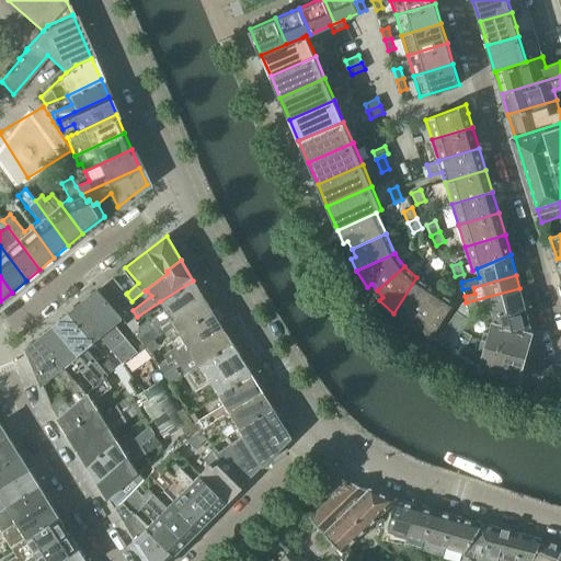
[(98,289),(96,290),(117,312),(132,301),(126,294),(127,293),(115,277),(99,290),(98,289)]
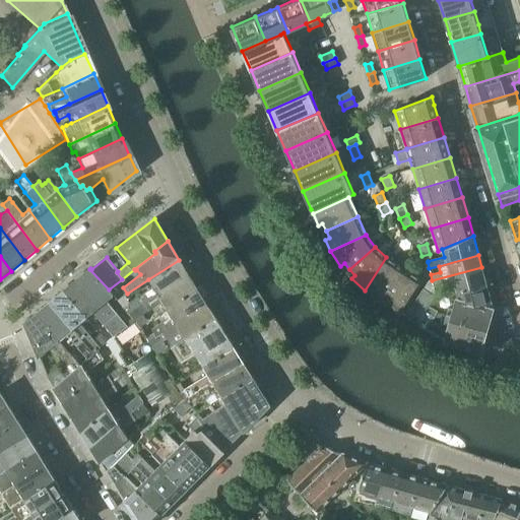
[(378,294),(384,298),(403,268),(386,257),(365,290),(376,298),(378,294)]
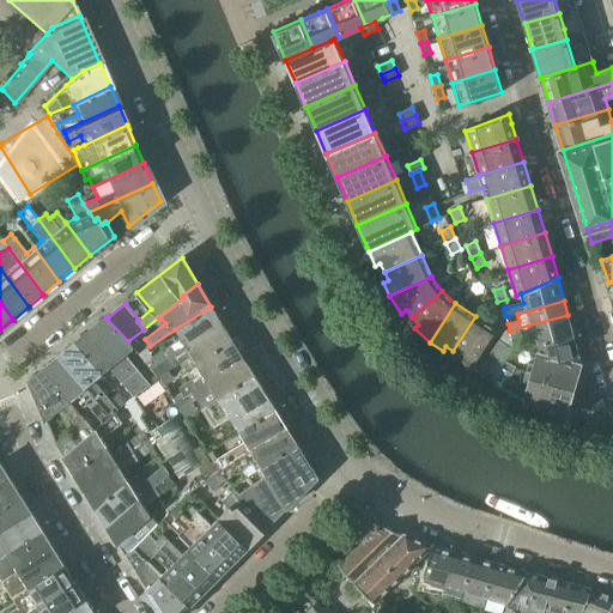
[(144,362),(151,370),(222,323),(211,307),(175,329),(181,338),(144,362)]
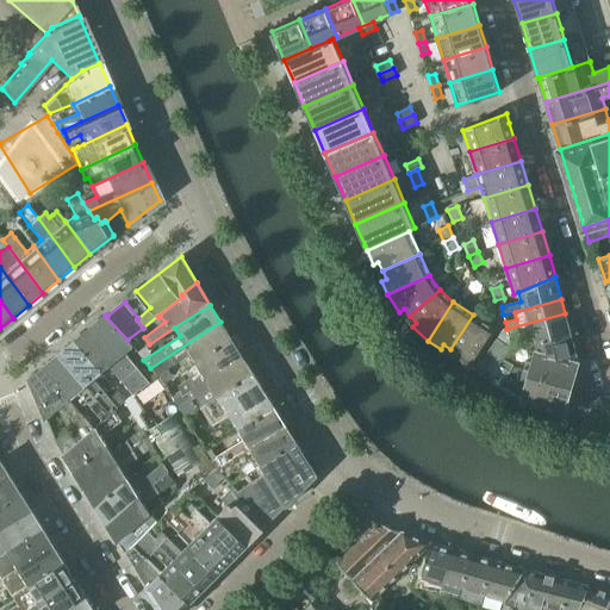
[(533,343),(535,343),(571,335),(565,313),(506,329),(509,336),(520,332),(521,336),(530,334),(533,343)]
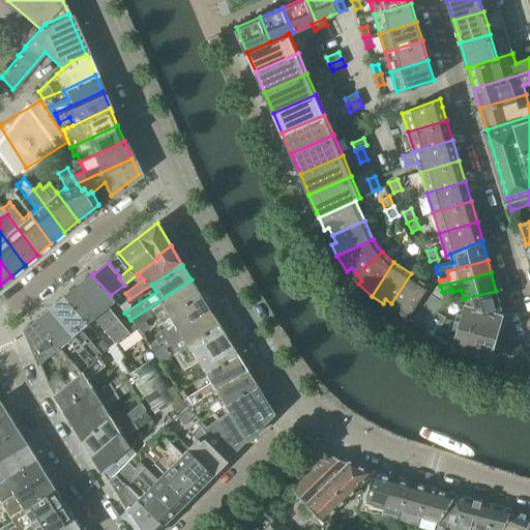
[(411,273),(391,303),(399,307),(395,312),(408,319),(430,286),(411,273)]
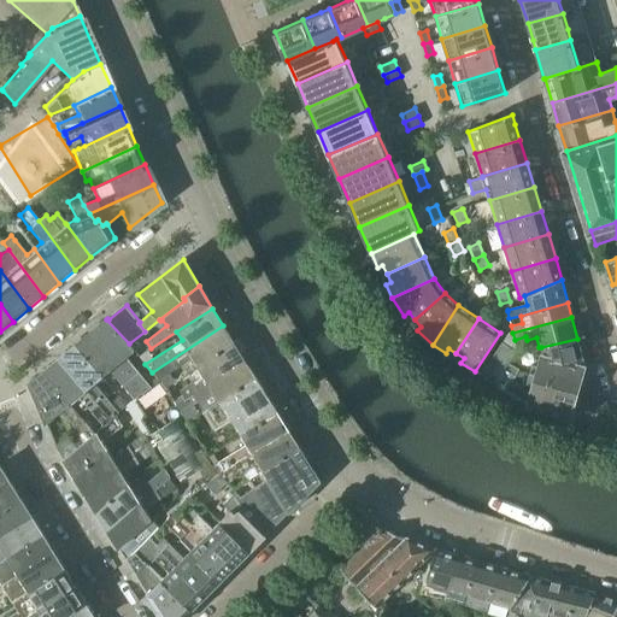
[(89,333),(142,393),(142,394),(151,388),(127,357),(135,351),(129,344),(106,319),(89,333)]
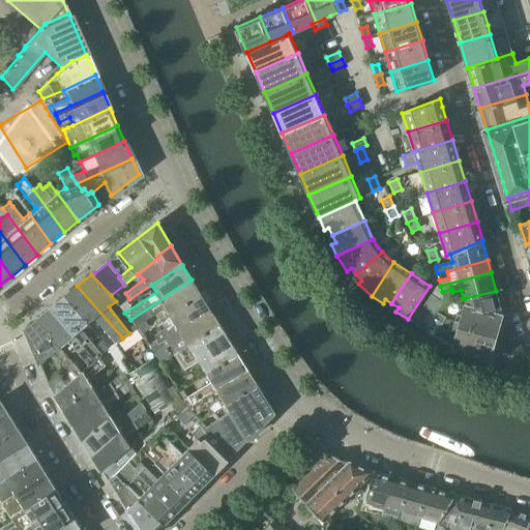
[(136,326),(145,320),(166,306),(171,315),(202,295),(192,280),(130,320),(136,326)]
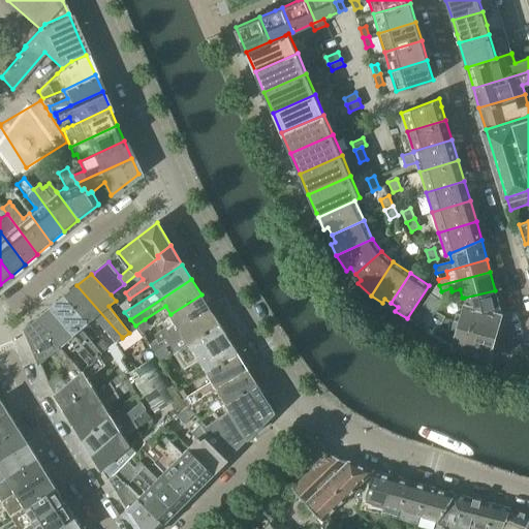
[(64,297),(88,323),(94,317),(115,342),(122,337),(76,285),(64,297)]
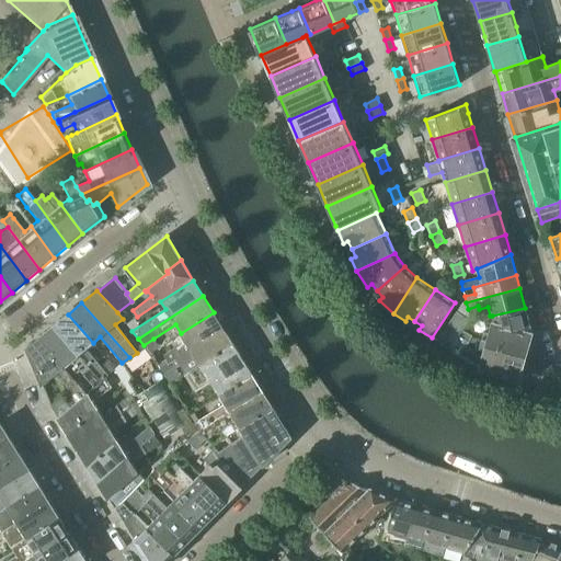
[(493,322),(488,333),(531,333),(525,308),(492,316),(493,322)]
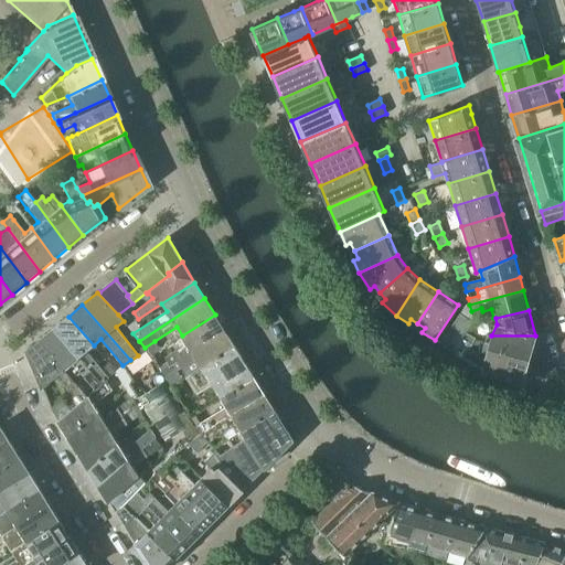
[(440,343),(451,351),(470,321),(459,313),(440,343)]
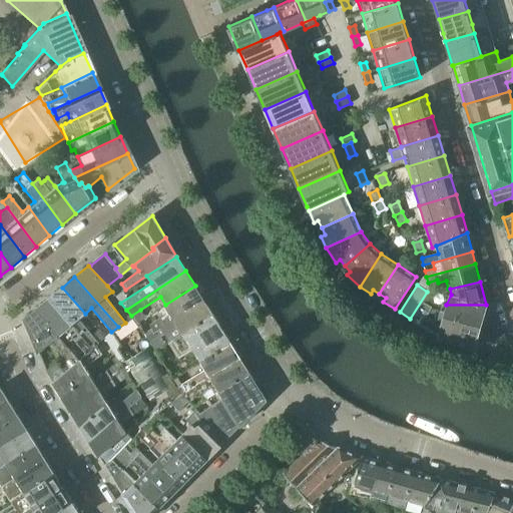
[(153,333),(160,329),(204,301),(195,286),(165,305),(169,312),(155,321),(156,321),(149,325),(153,333)]
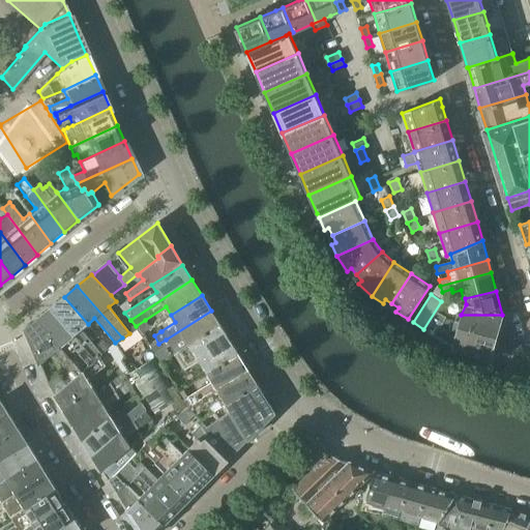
[(102,354),(95,346),(82,329),(88,324),(64,297),(51,308),(95,360),(99,357),(102,354)]
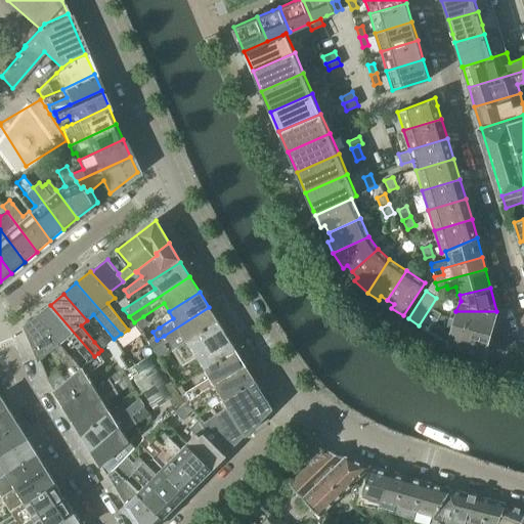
[(37,316),(71,355),(78,349),(88,361),(94,356),(50,305),(37,316)]
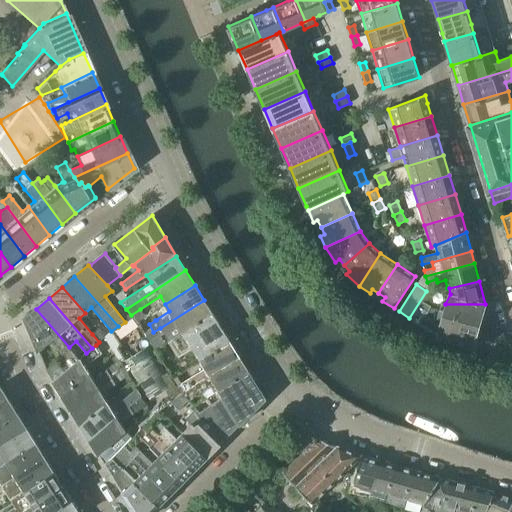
[(160,328),(169,341),(212,314),(204,300),(160,328)]
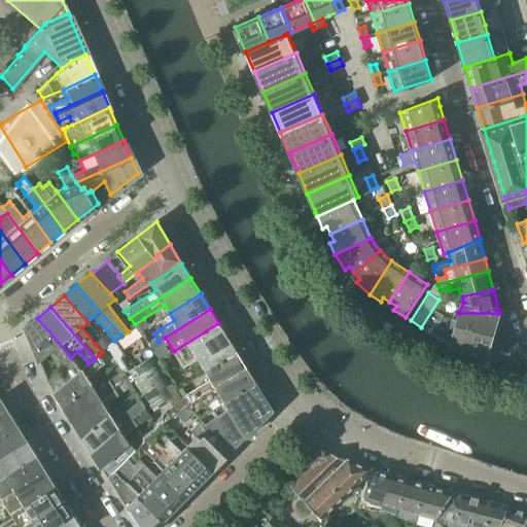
[(452,311),(450,322),(493,334),(499,313),(458,313),(452,311)]
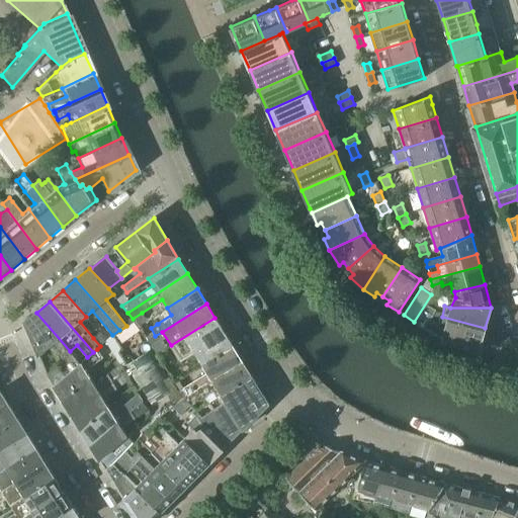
[(433,315),(423,310),(415,323),(425,329),(433,315)]
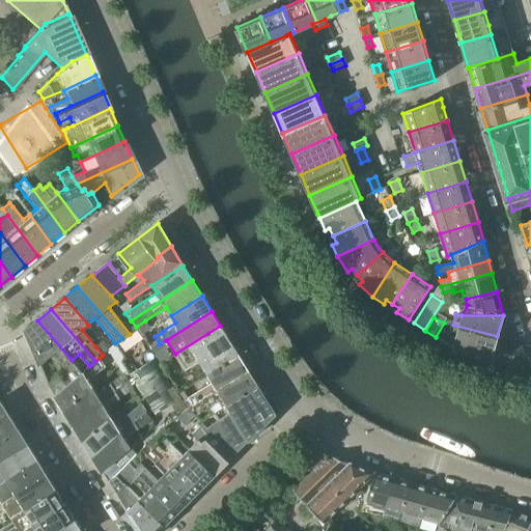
[(66,367),(55,378),(58,382),(59,381),(62,384),(64,382),(66,385),(82,372),(37,320),(25,330),(39,364),(54,353),(66,367)]
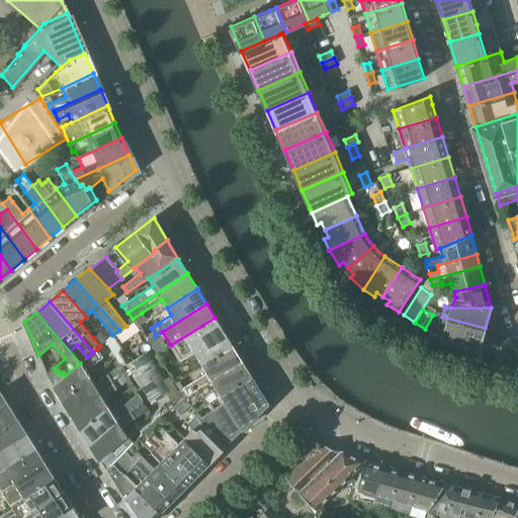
[(142,313),(133,319),(134,321),(138,326),(138,327),(147,321),(142,313)]
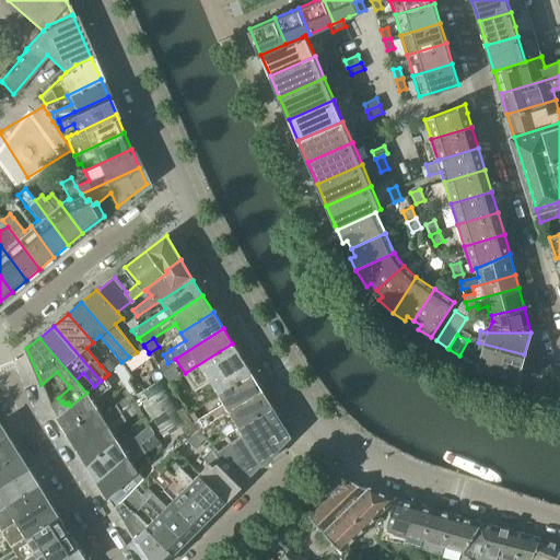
[(524,354),(478,342),(475,353),(480,356),(478,366),(480,368),(509,375),(517,378),(524,354)]
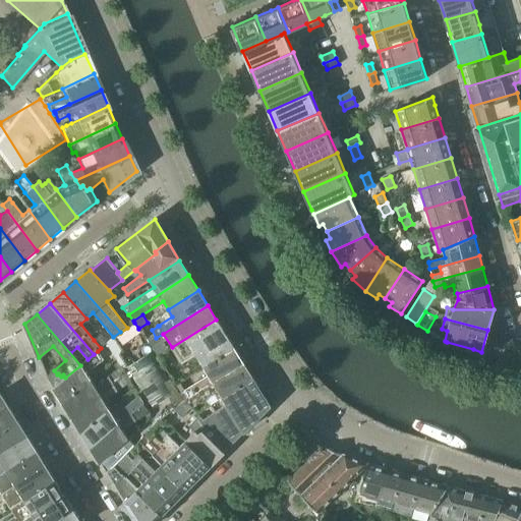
[(199,360),(205,368),(235,349),(216,320),(172,347),(168,349),(180,366),(175,370),(178,374),(199,360)]
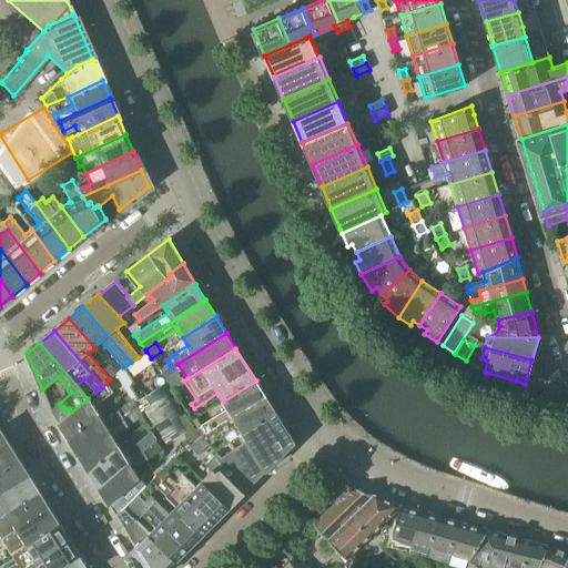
[(184,430),(192,444),(202,437),(198,428),(195,424),(192,426),(150,358),(135,367),(119,378),(127,391),(132,398),(138,406),(143,415),(163,444),(184,430)]
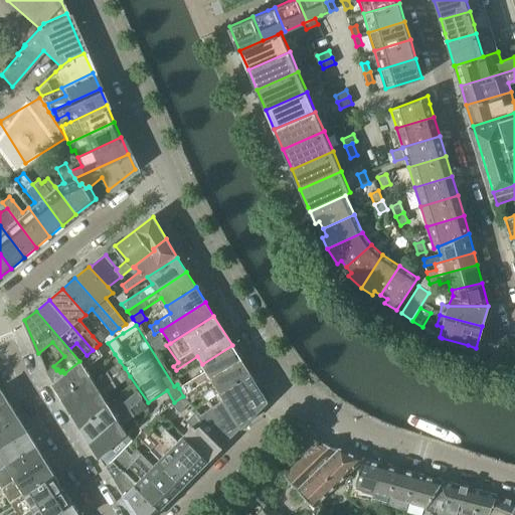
[(93,336),(100,344),(105,339),(99,331),(93,336)]
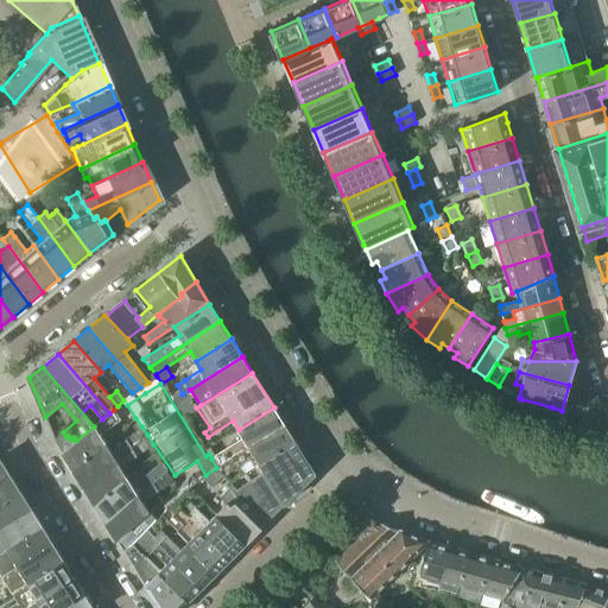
[(211,458),(216,468),(284,424),(274,407),(239,430),(244,437),(211,458)]
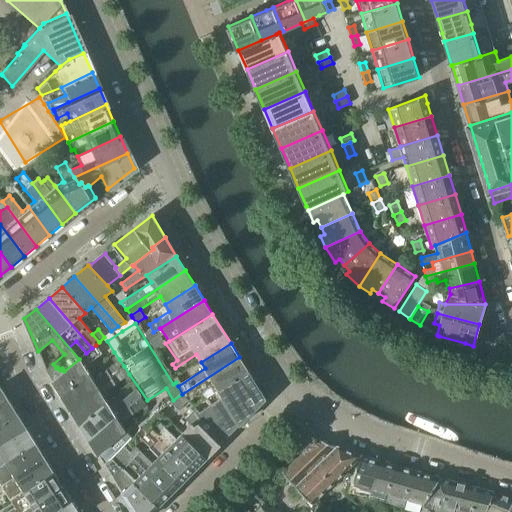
[(47,369),(46,369),(63,396),(90,373),(85,365),(102,354),(96,345),(92,348),(86,353),(79,359),(64,371),(62,368),(60,370),(57,367),(56,368),(53,364),(47,369)]
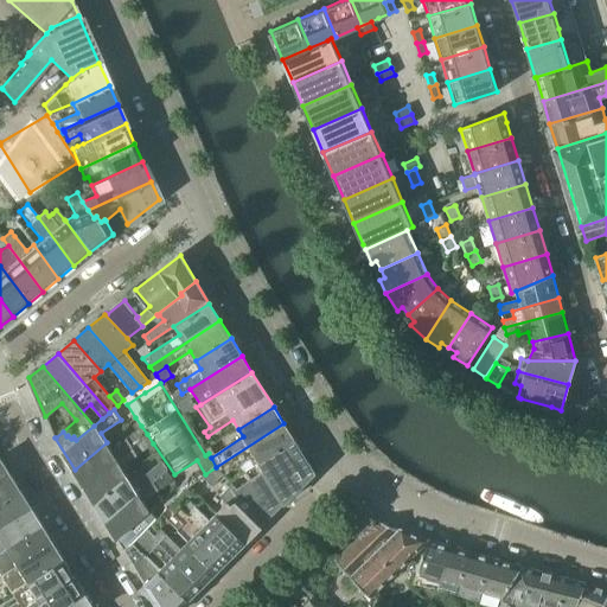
[(248,470),(259,462),(294,440),(283,423),(216,467),(216,468),(222,474),(238,465),(243,473),(248,470)]
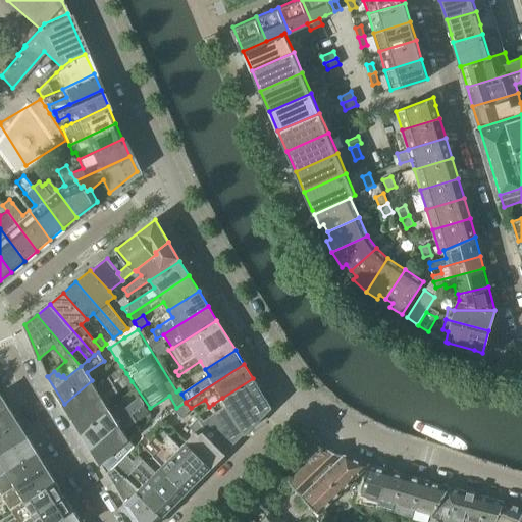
[(64,404),(73,418),(126,373),(121,366),(96,387),(92,380),(64,404)]
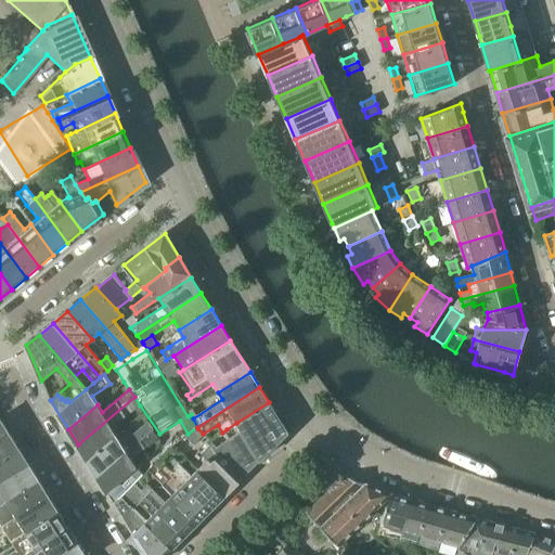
[(78,444),(87,460),(117,436),(112,428),(140,405),(134,397),(78,444)]
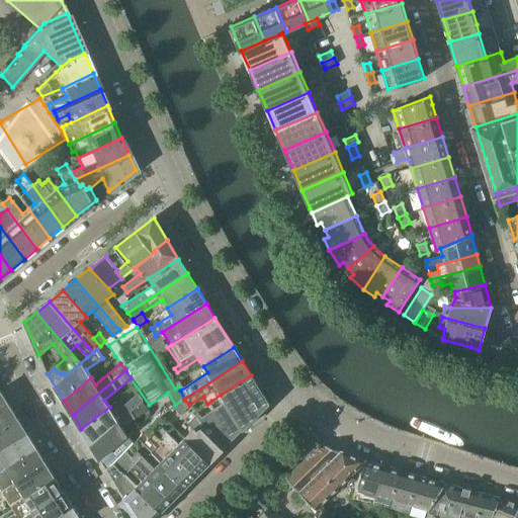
[(211,412),(202,418),(206,424),(260,390),(251,375),(221,395),(226,403),(211,411),(211,412)]
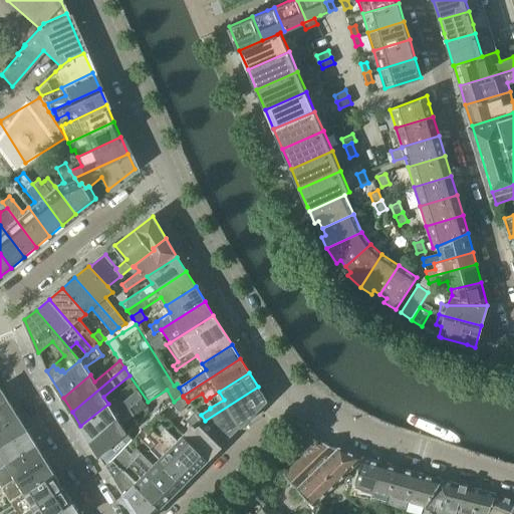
[(192,426),(183,434),(209,459),(226,441),(266,401),(258,387),(205,421),(201,415),(196,410),(186,420),(192,426)]
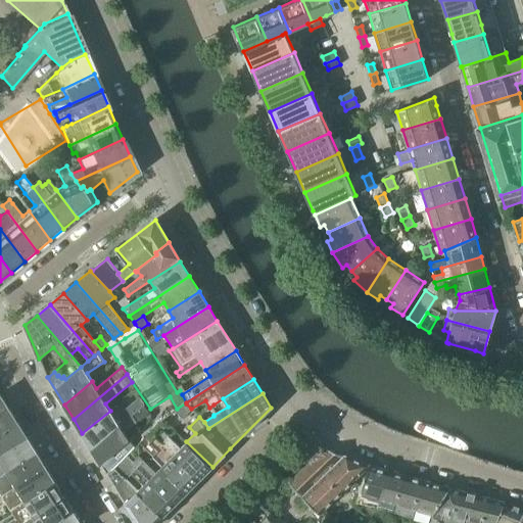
[(0,434),(18,423),(0,394),(0,434)]
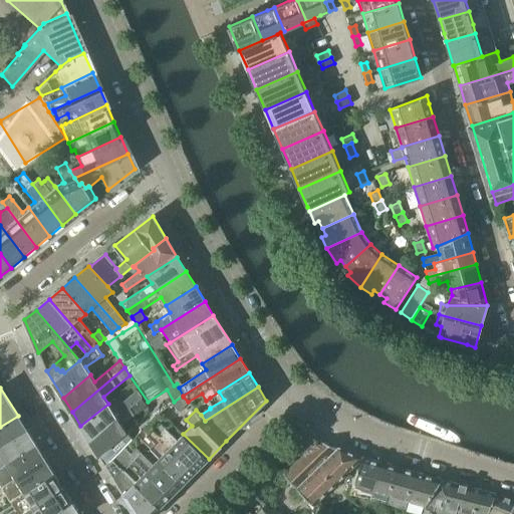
[(80,426),(90,442),(141,399),(142,398),(137,391),(125,401),(120,405),(114,398),(108,404),(80,426)]
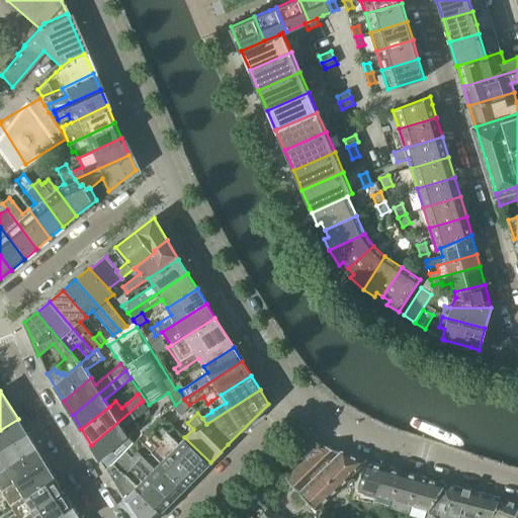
[(184,399),(175,405),(173,406),(181,414),(189,406),(188,405),(189,405),(184,400),(184,399)]
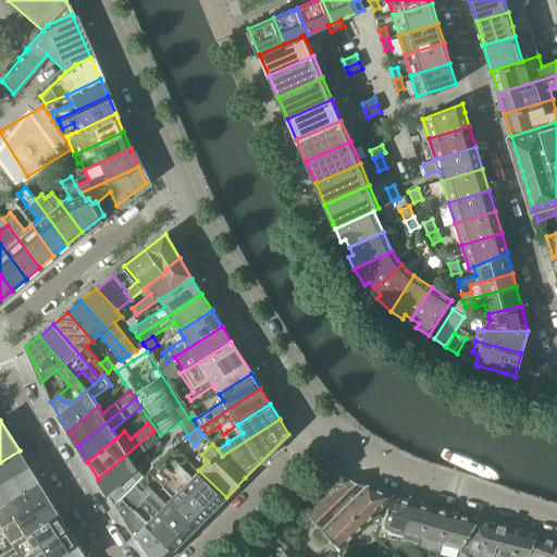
[(152,432),(98,479),(108,494),(137,469),(132,460),(146,449),(158,440),(152,432)]
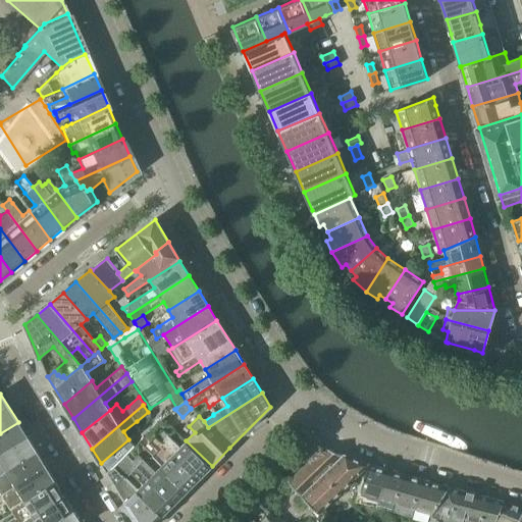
[(18,422),(0,433),(0,454),(28,437),(18,422)]
